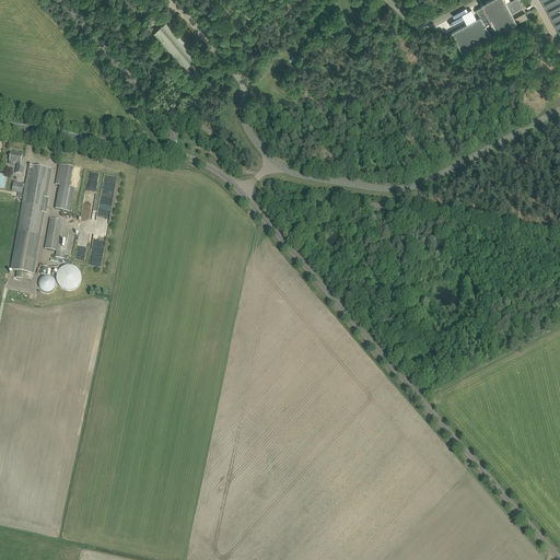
[(452,33),(462,53),(497,34),(499,33),(517,23),(512,13),(523,7),(518,0),(513,0),(506,3),(504,0),(489,0),(481,4),(482,7),(477,10),(469,14),(470,16),(473,15),(475,21),(470,23),(466,25),(452,33)]
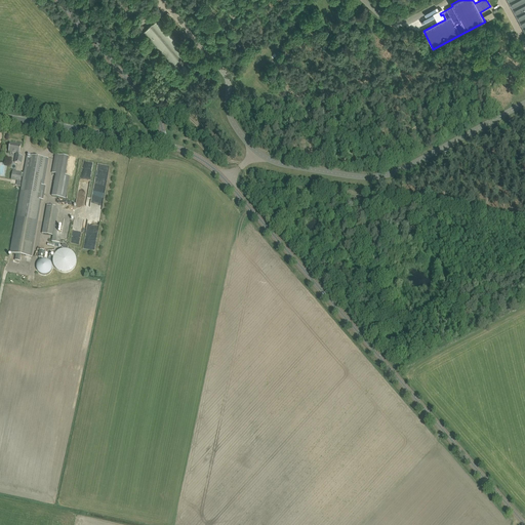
[(524,0),(508,0),(524,32),(524,0)]
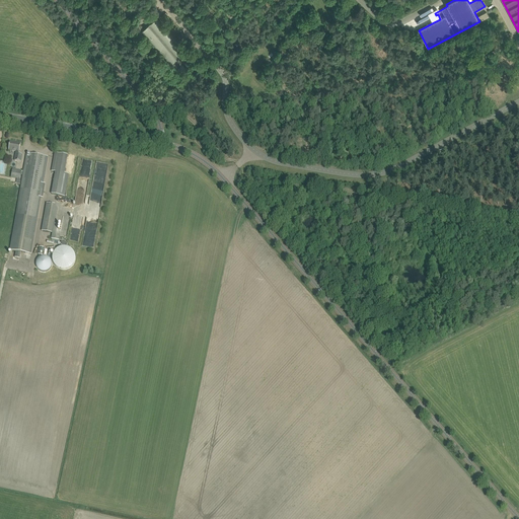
[(488,15),(487,12),(477,16),(480,21),(489,17),(488,15)]
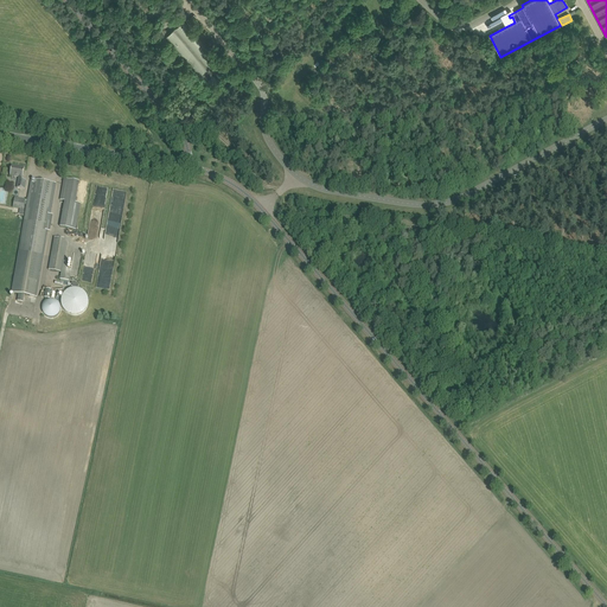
[(165,37),(165,38),(199,77),(218,61),(184,20),(168,34),(166,32),(163,34),(165,37)]
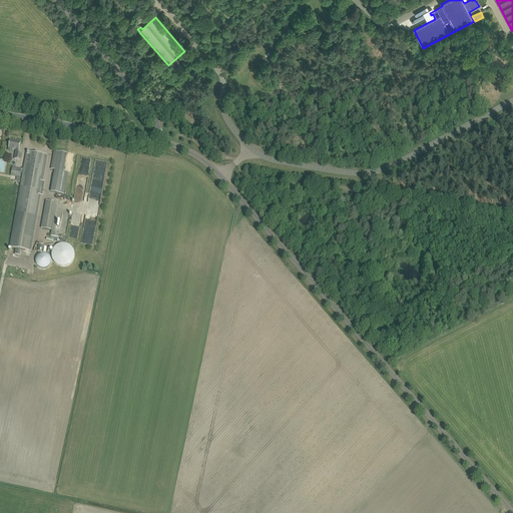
[(479,24),(482,30),(490,26),(487,20),(479,24)]
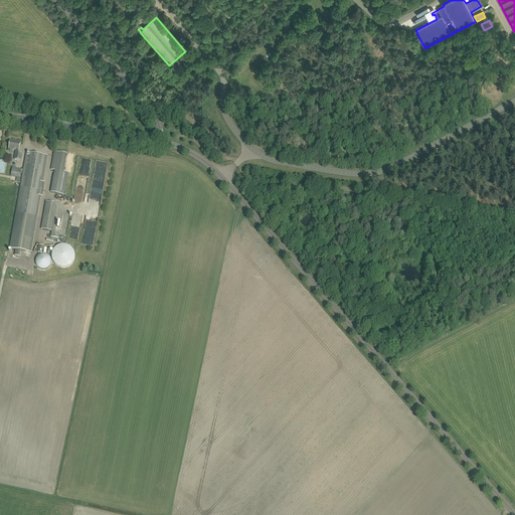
[(20,143),(10,141),(8,149),(16,151),(14,160),(21,161),(22,154),(18,153),(19,151),(20,143)]
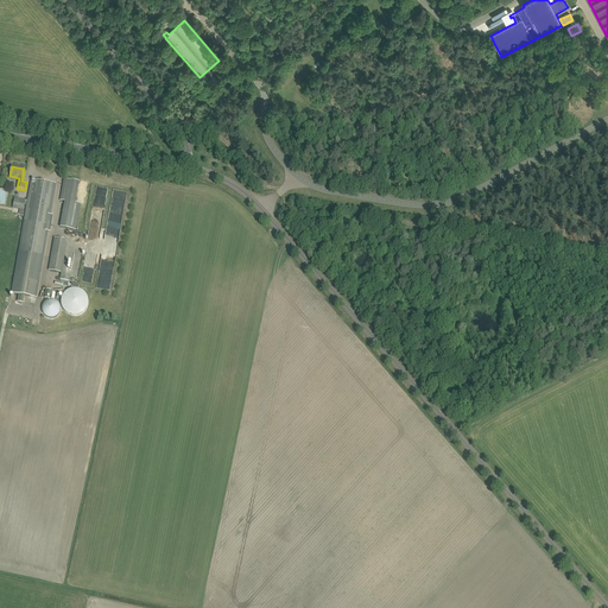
[(31,179),(19,253),(43,257),(48,230),(51,214),(56,184),(31,179)]
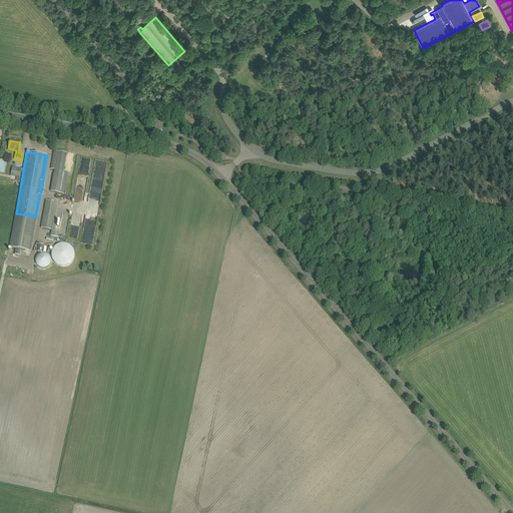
[(51,169),(55,170),(64,171),(67,153),(54,151),(51,169)]
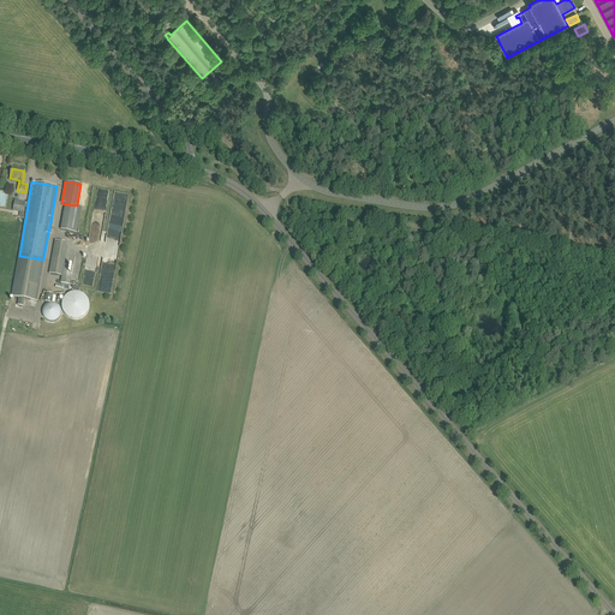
[(13,210),(24,213),(24,208),(17,207),(18,202),(18,199),(15,199),(13,210)]
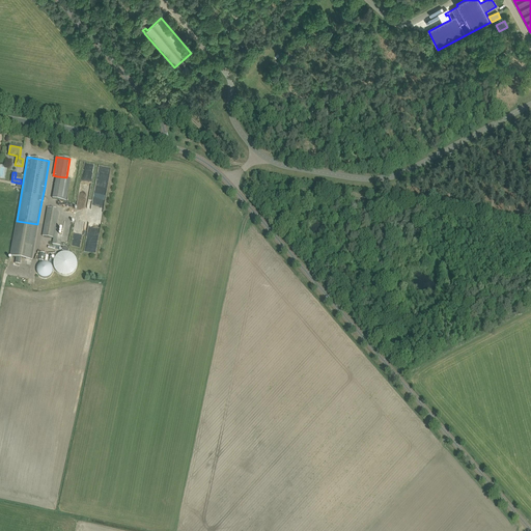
[(66,177),(57,176),(53,199),(66,201),(70,178),(66,177)]
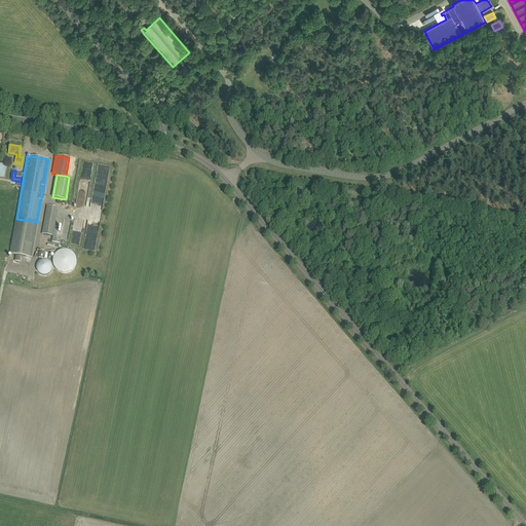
[(47,203),(42,234),(52,236),(54,226),(58,210),(55,205),(47,203)]
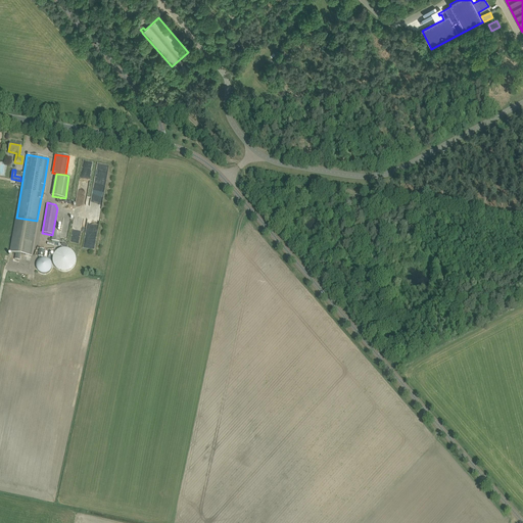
[(16,218),(10,252),(16,253),(15,258),(19,258),(20,254),(31,256),(37,221),(16,218)]
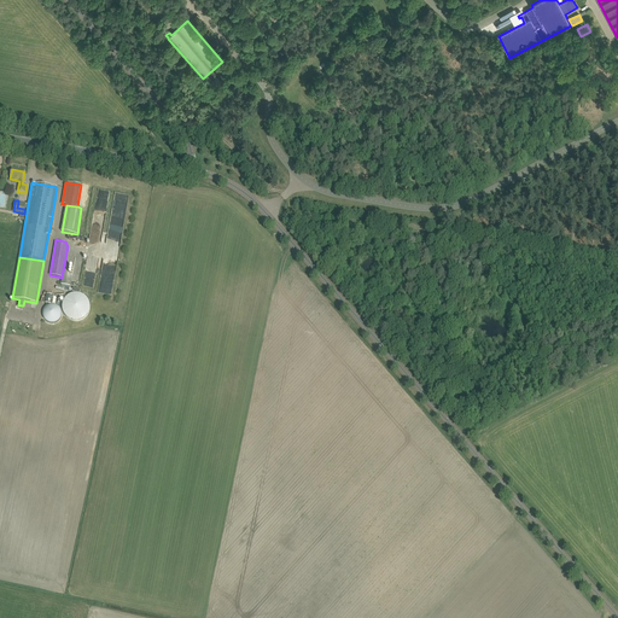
[(69,267),(64,266),(62,278),(60,285),(70,286),(73,275),(68,275),(69,267)]
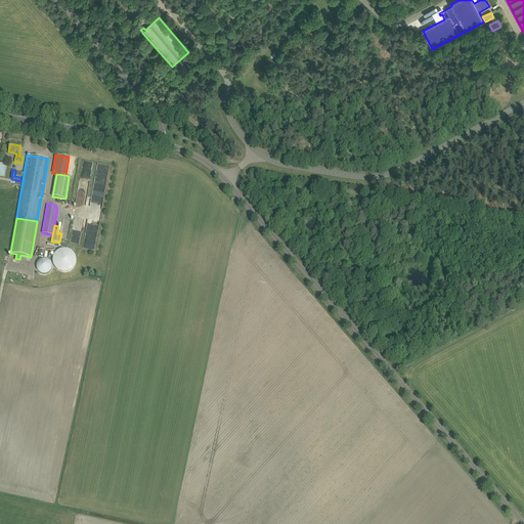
[(61,273),(66,273),(69,272),(72,270),(74,267),(75,264),(76,261),(75,257),(74,255),(72,252),(69,250),(66,250),(62,250),(58,250),(56,252),(53,255),(52,258),(51,261),(52,264),(53,267),(55,270),(58,272),(61,273)]
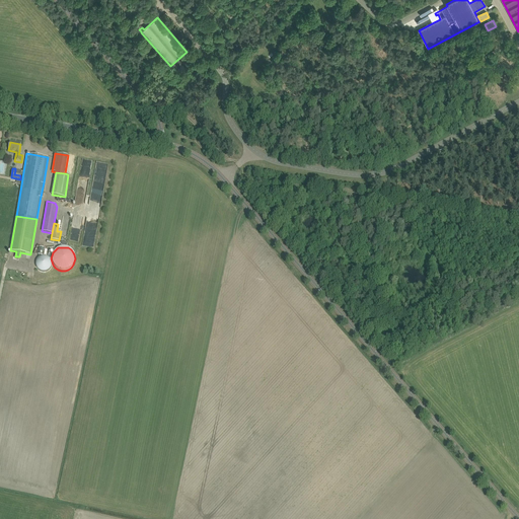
[(42,272),(45,272),(47,271),(49,270),(51,268),(52,265),(51,262),(50,260),(48,257),(46,256),(43,255),(41,256),(39,257),(36,260),(35,263),(35,266),(36,269),(39,271),(42,272)]
